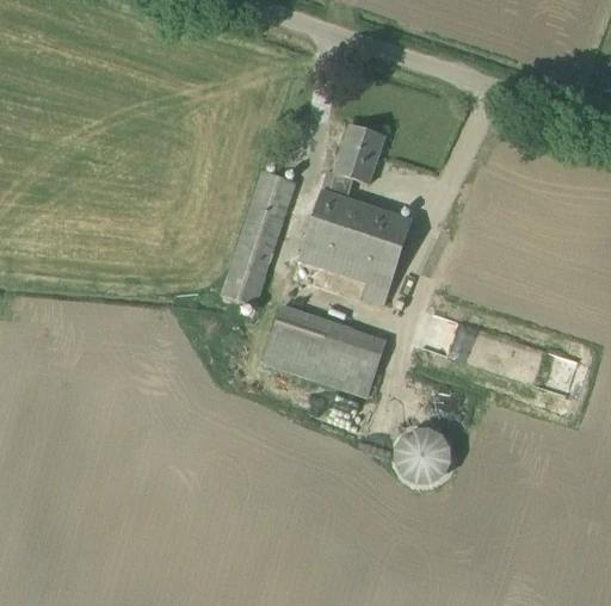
[(369,184),(384,136),(350,124),(333,172),(327,169),(322,189),(321,189),(298,259),(368,283),(362,298),(383,305),(412,218),(349,197),(353,179),(369,184)]
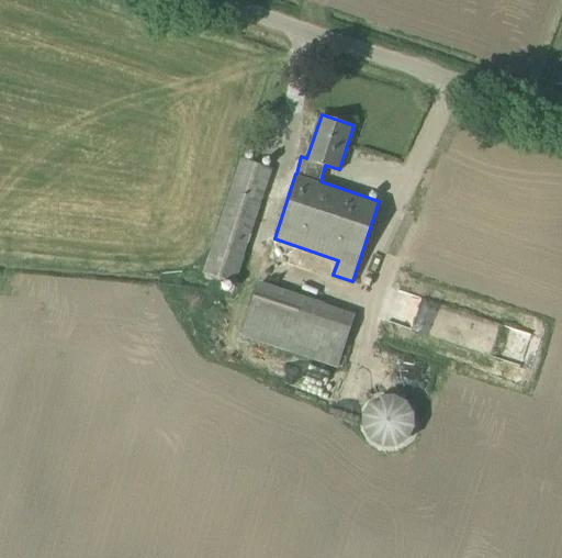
[(236,282),(272,168),(240,157),(202,272),(236,282)]
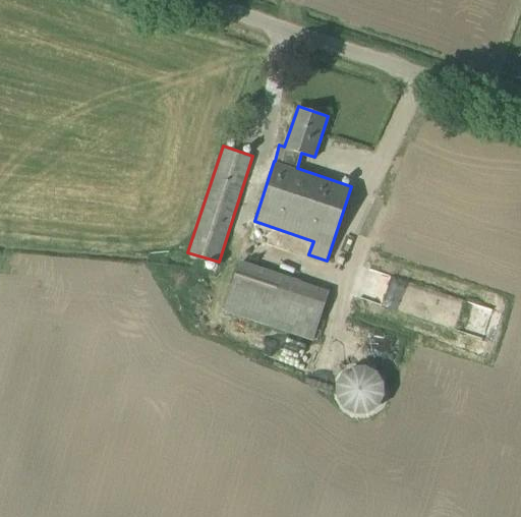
[(313,339),(330,289),(240,259),(223,310),(313,339)]
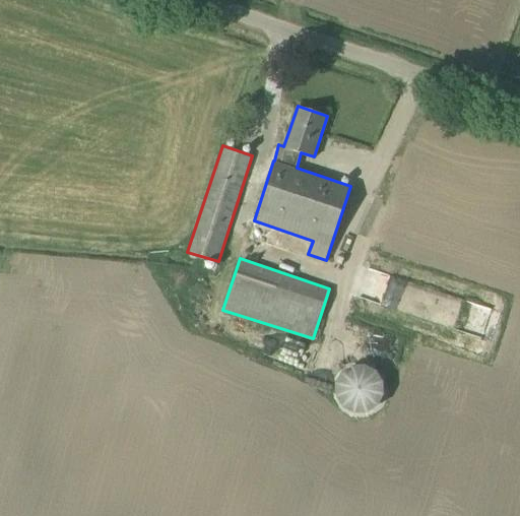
[(353,413),(366,412),(377,406),(383,394),(383,381),(376,370),(366,366),(351,365),(340,372),(334,384),(335,397),(341,407),(353,413)]
